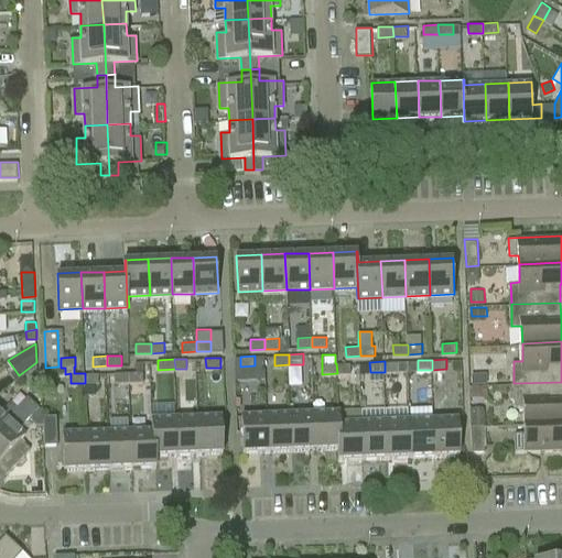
[(385,361),(385,372),(399,371),(399,361),(385,361)]
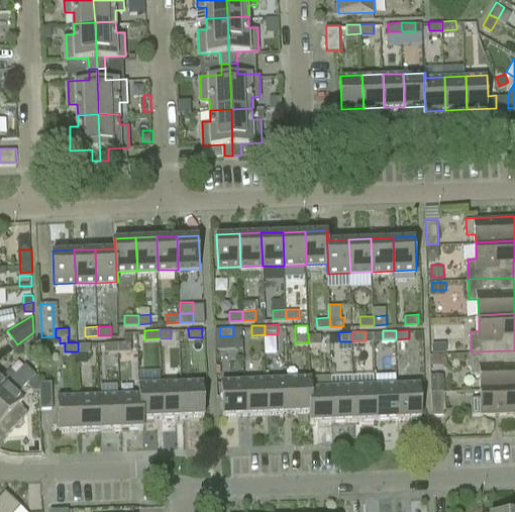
[(308,333),(309,342),(322,341),(321,332),(308,333)]
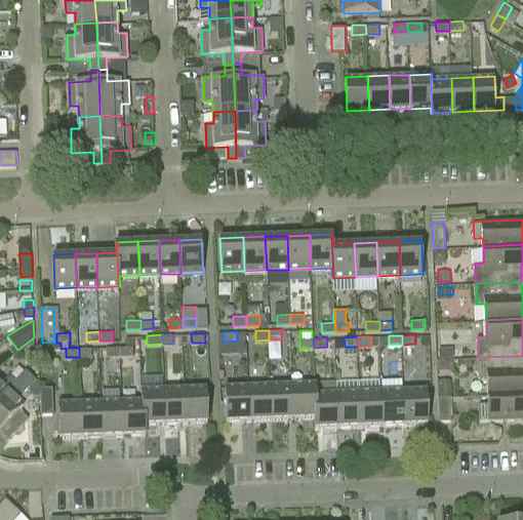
[(121,347),(121,355),(134,355),(134,346),(121,347)]
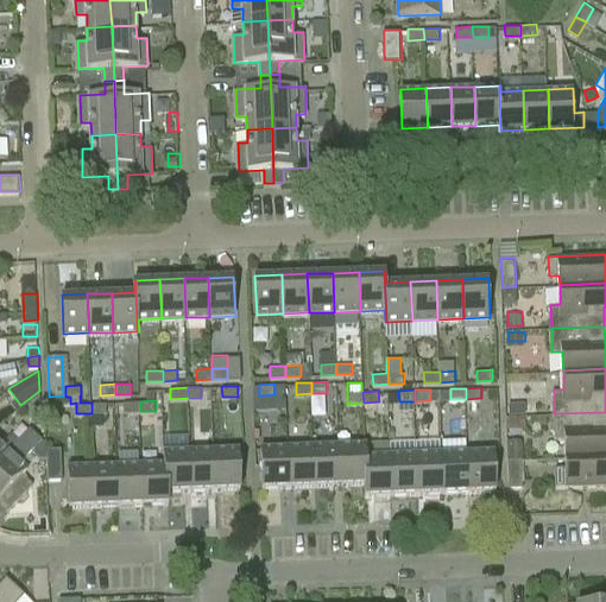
[(509,412),(525,411),(525,400),(509,401),(509,412)]
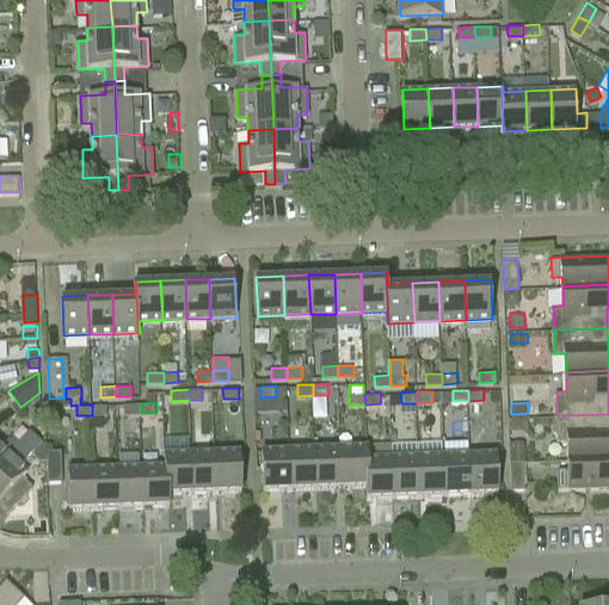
[(141,413),(141,403),(124,403),(125,414),(141,413)]
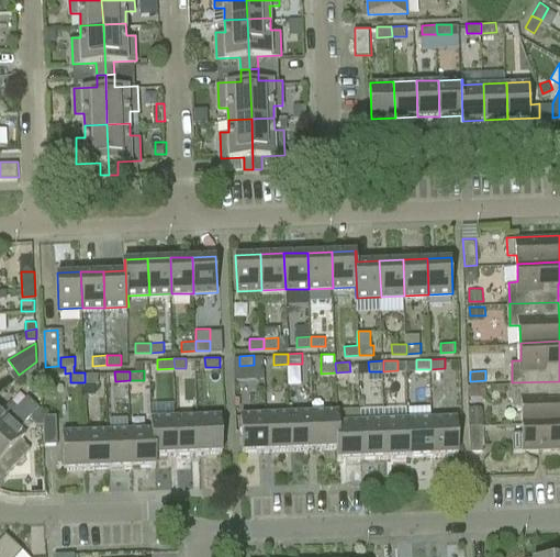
[(86,392),(99,391),(99,372),(85,372),(85,382),(86,392)]
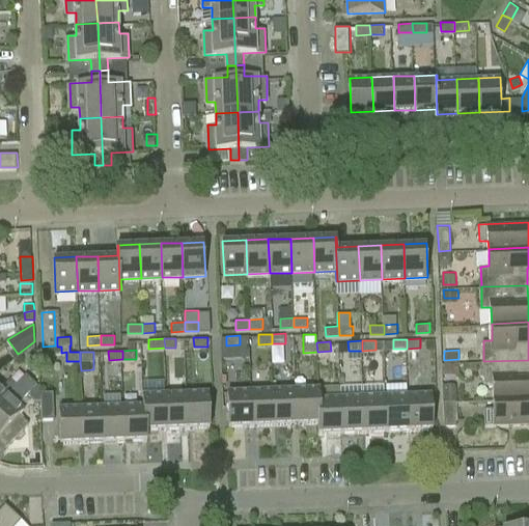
[(38,356),(29,356),(29,368),(38,367),(38,356)]
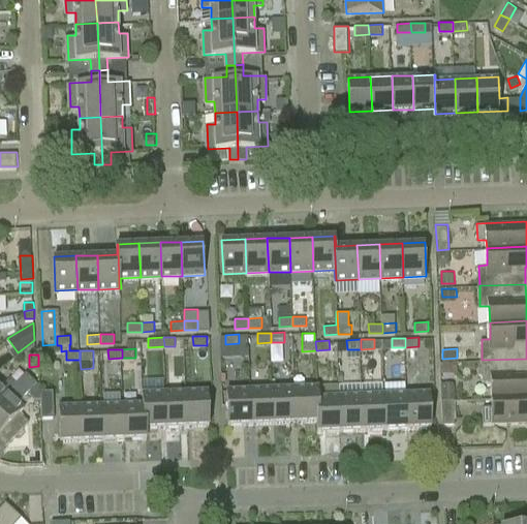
[(492,397),(526,395),(526,359),(482,360),(483,380),(492,380),(492,397)]
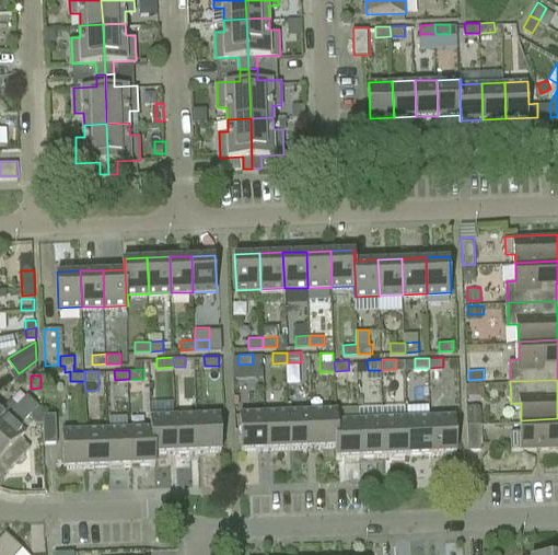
[(27,393),(18,403),(11,397),(2,407),(0,404),(0,423),(9,414),(10,414),(27,394),(27,393)]
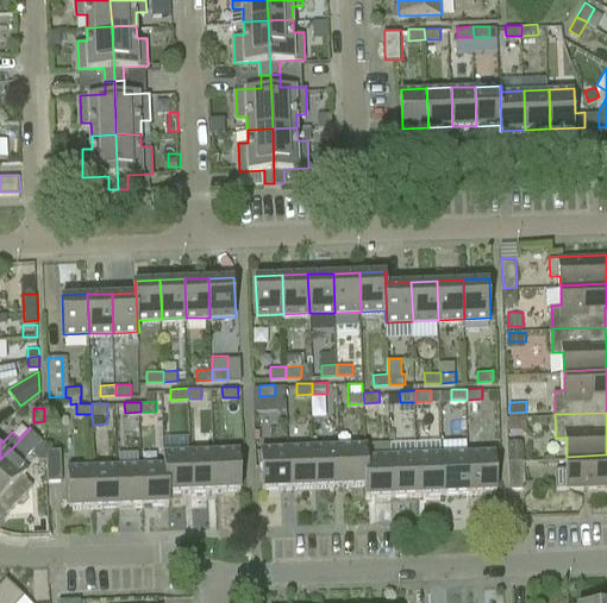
[(41,440),(42,439),(30,428),(11,450),(10,450),(0,459),(0,500),(10,509),(33,483),(24,473),(29,468),(22,460),(31,450),(39,458),(47,458),(45,440),(41,440)]
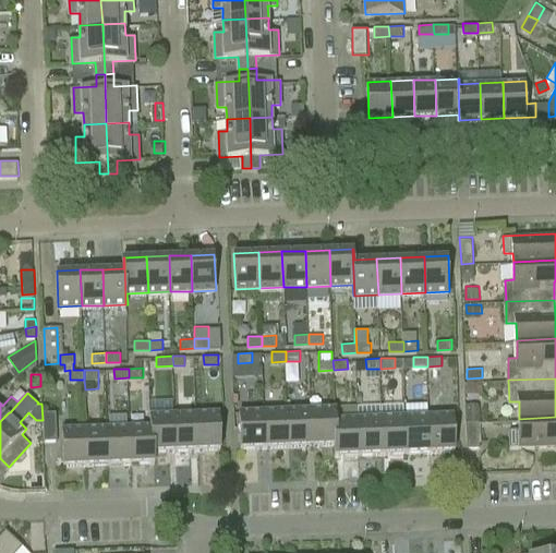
[(467,420),(480,420),(480,405),(467,405),(467,420)]
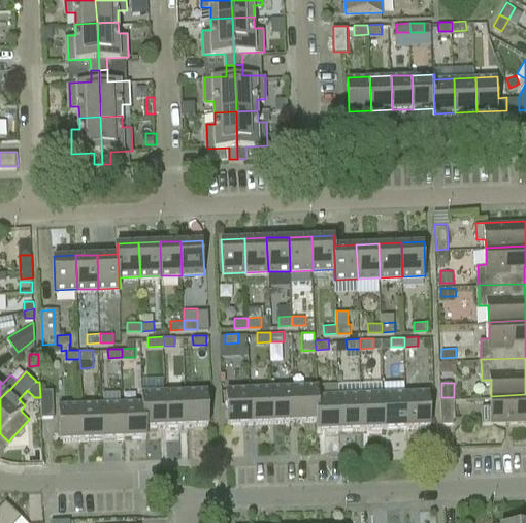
[(319,429),(317,385),(295,386),(296,420),(317,419),(318,429),(319,429)]
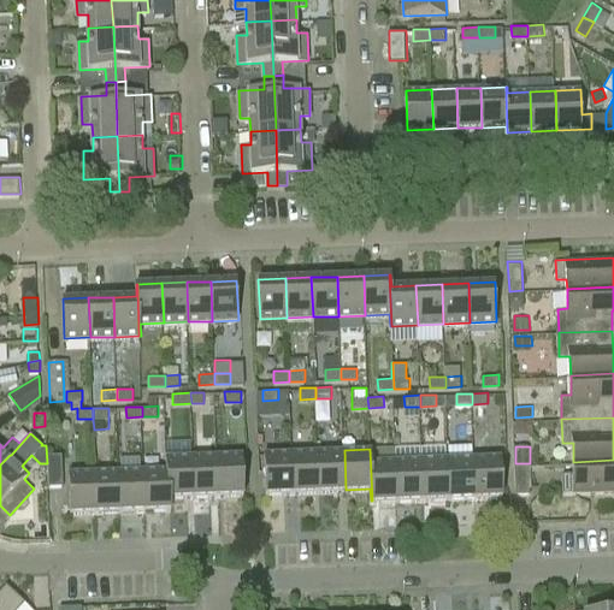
[(397,499),(396,460),(372,461),(372,449),(370,449),(372,501),(397,499)]
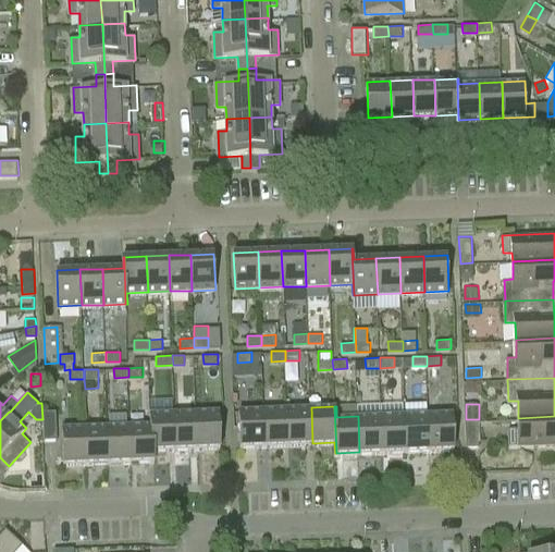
[(312,443),(311,407),(287,408),(288,444),(312,443)]
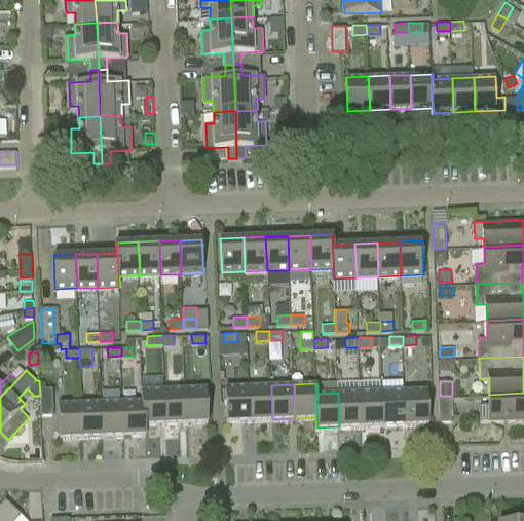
[(251,419),(249,385),(226,386),(227,420),(251,419)]
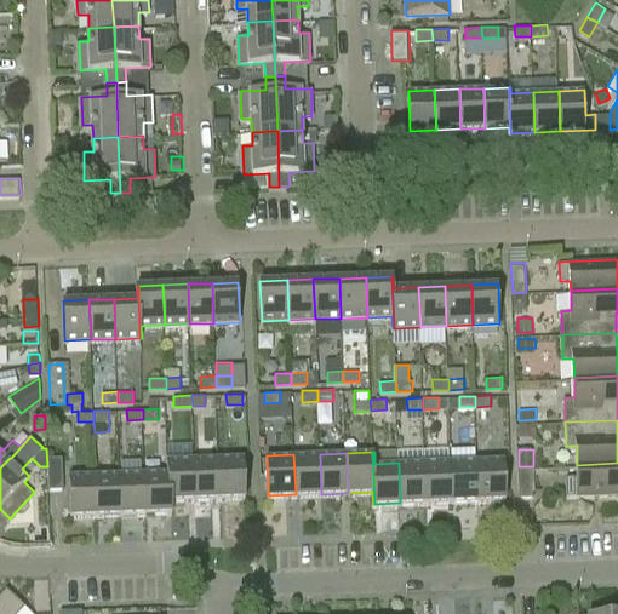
[(321,494),(320,454),(293,454),(296,494),(321,494)]
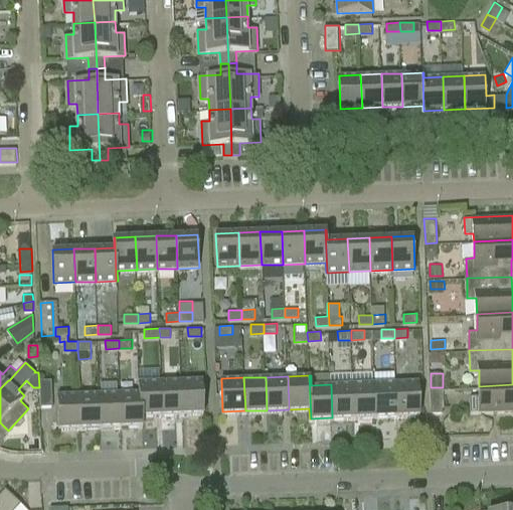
[(52,405),(51,379),(39,380),(40,405),(52,405)]
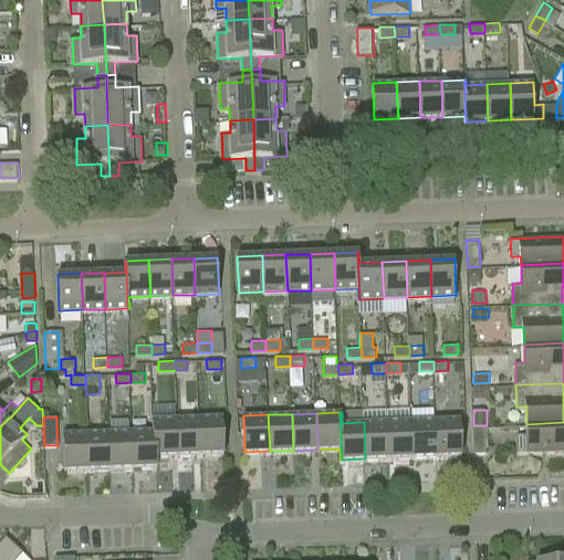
[(200,418),(201,454),(225,453),(223,416),(200,418)]
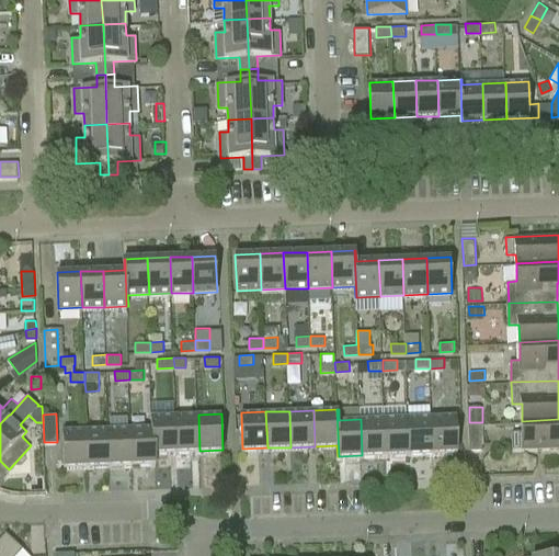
[(177,451),(175,415),(153,416),(155,463),(157,463),(156,452),(177,451)]
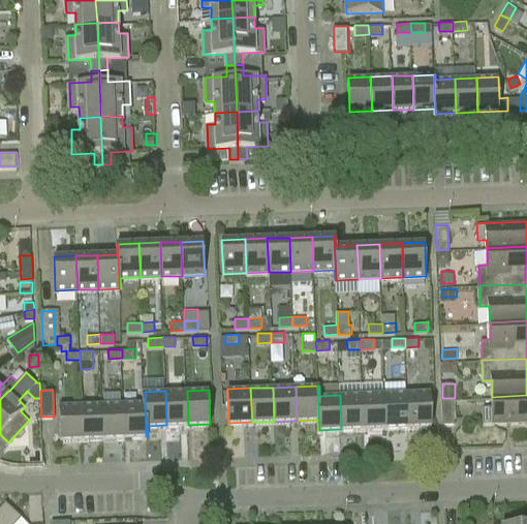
[(188,425),(187,391),(165,391),(166,425),(188,425)]
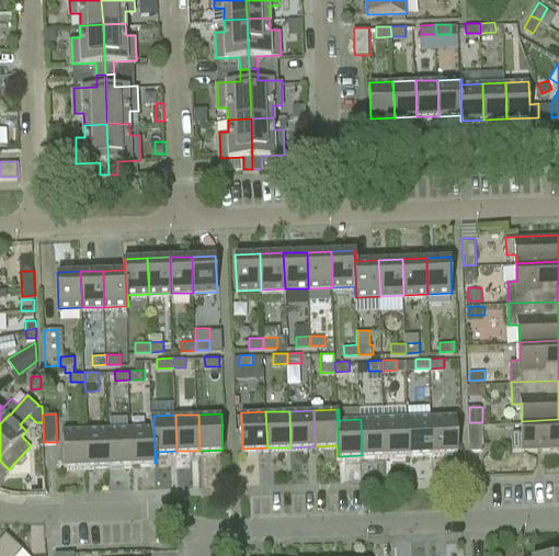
[(155,463),(153,416),(152,416),(152,427),(132,428),(133,464),(155,463)]
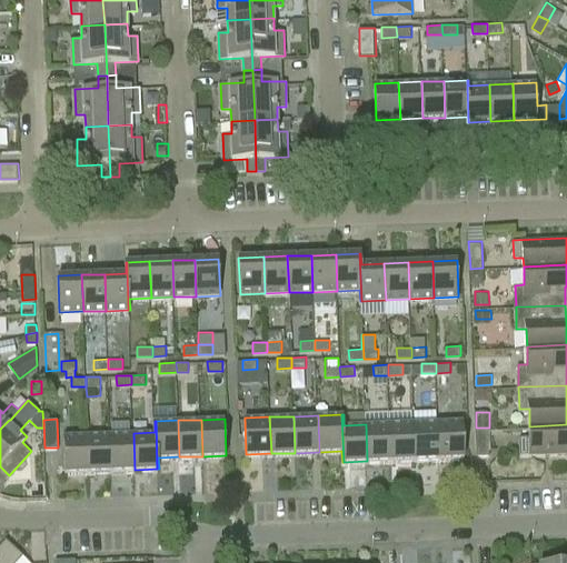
[(438,422),(439,459),(465,458),(463,421),(438,422)]
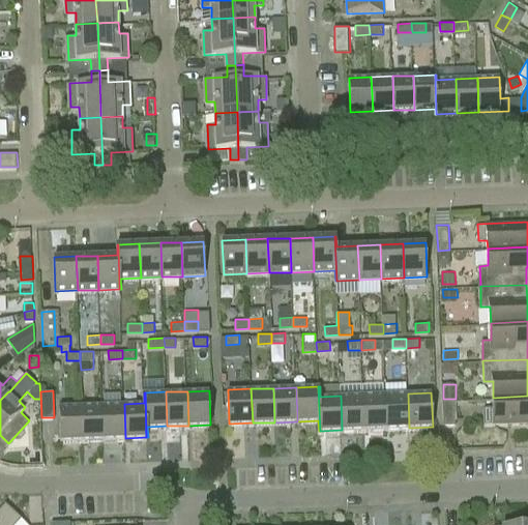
[(387,428),(385,394),(363,395),(364,429),(387,428)]
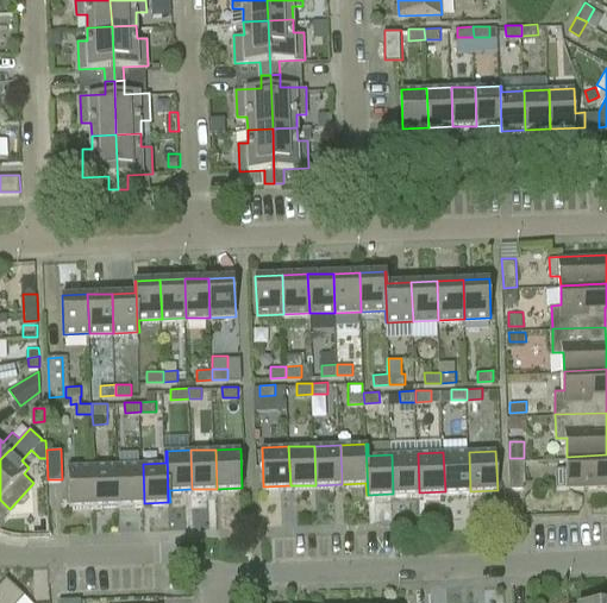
[(470,491),(469,452),(443,452),(445,491),(470,491)]
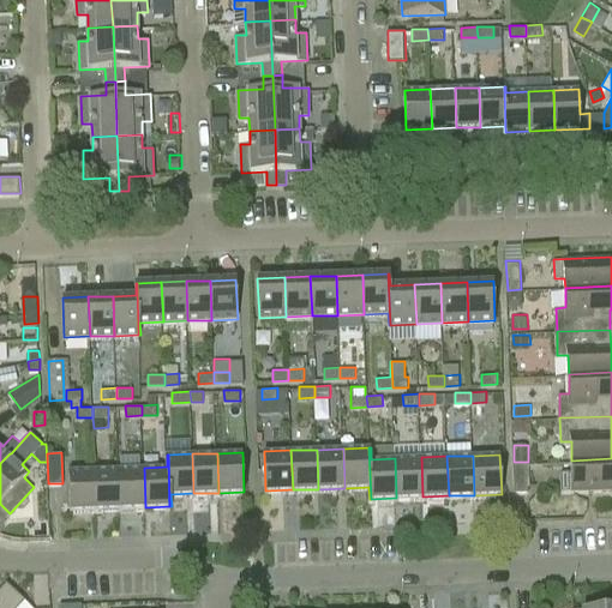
[(423,497),(421,457),(395,458),(396,498),(423,497)]
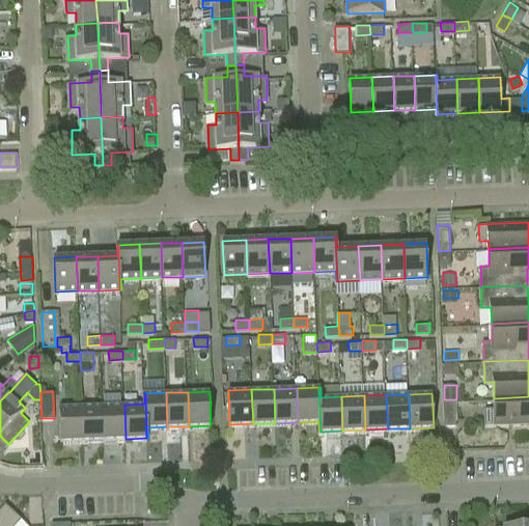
[(486,424),(528,422),(528,396),(494,398),(495,407),(485,407),(486,424)]
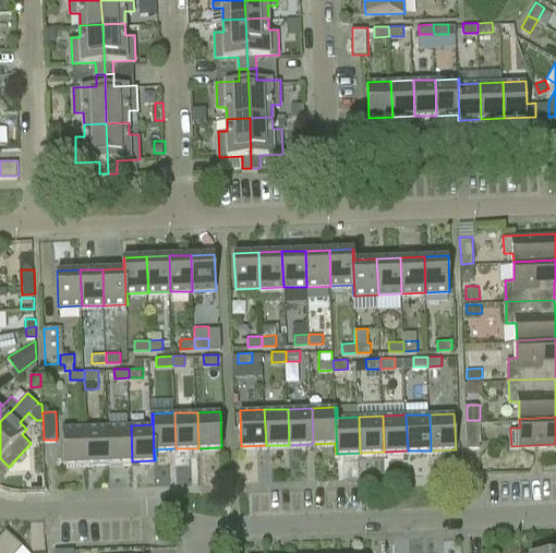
[(468,446),(481,446),(480,420),(467,420),(468,446)]
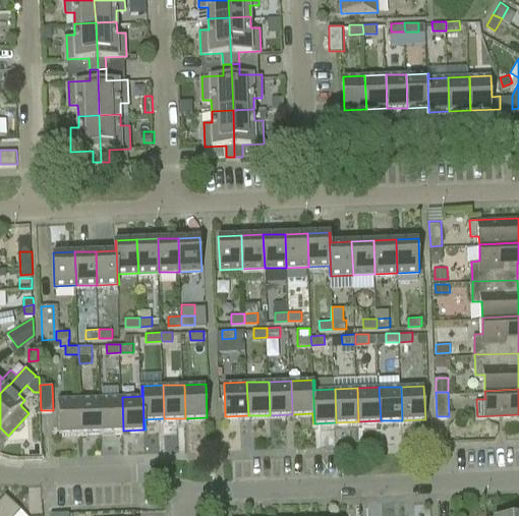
[(123,431),(122,397),(101,398),(102,432),(123,431)]
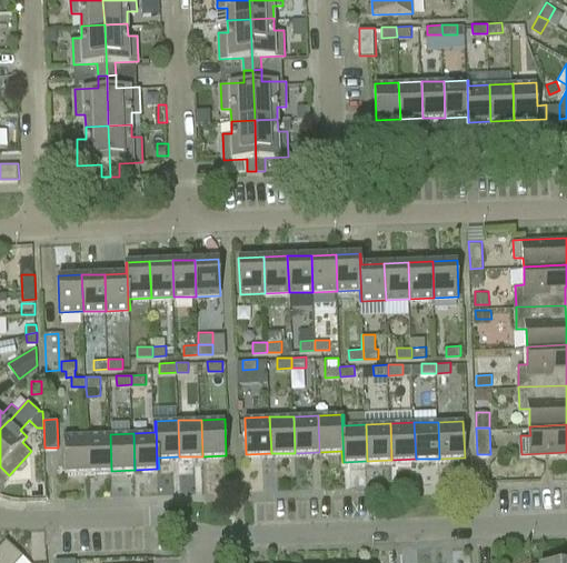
[(111,471),(110,434),(88,435),(89,472),(111,471)]
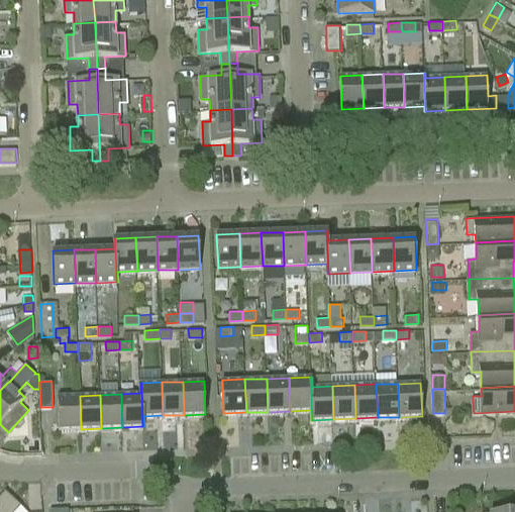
[(81,429),(80,396),(59,396),(60,429),(81,429)]
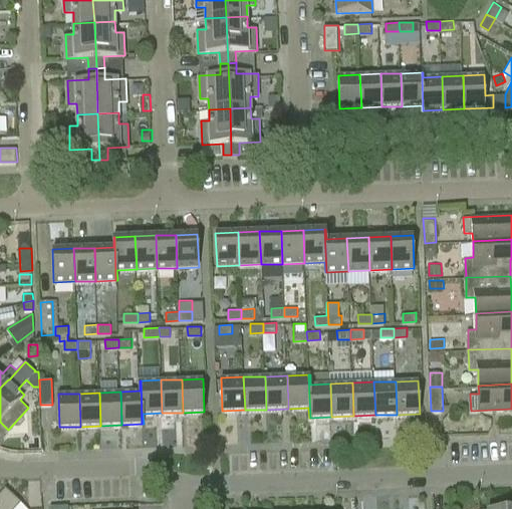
[(0,508),(29,508),(30,508),(6,486),(0,492),(0,508)]
